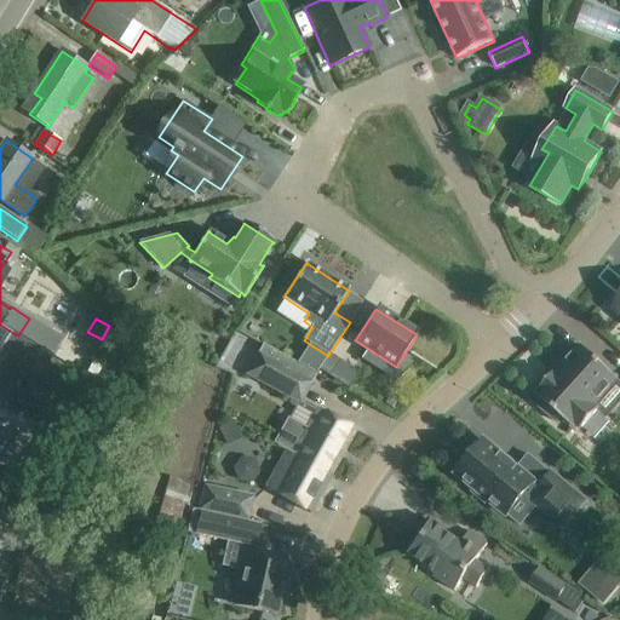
[(0,352),(6,344),(13,333),(0,325),(0,352)]
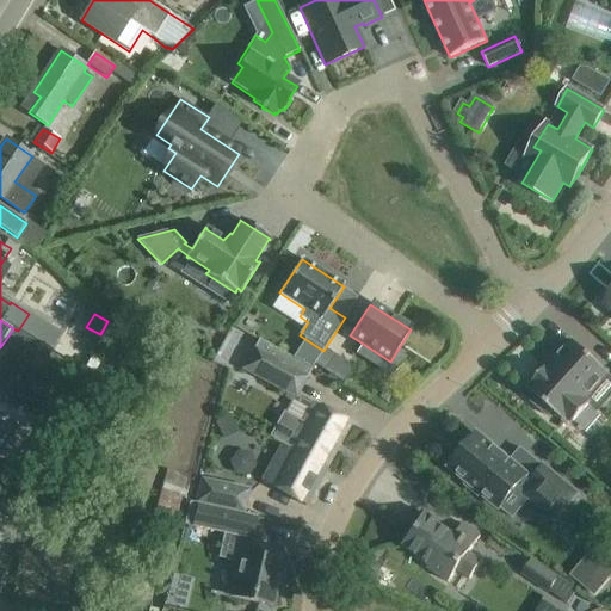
[(32,339),(25,351),(36,357),(41,350),(49,355),(51,351),(32,339)]
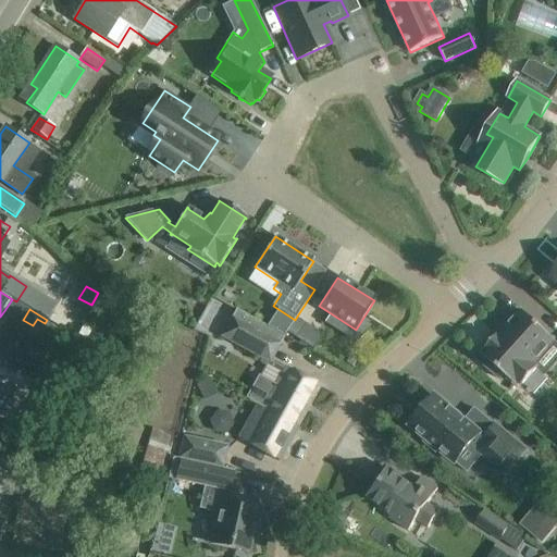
[(283,336),(236,309),(231,318),(270,338),(280,344),(283,336)]
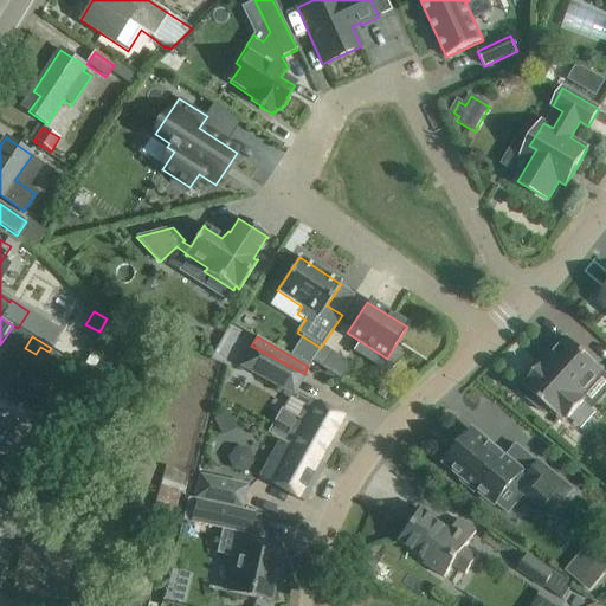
[(568,339),(565,342),(546,363),(543,362),(526,382),(527,384),(524,387),(529,391),(524,395),(543,413),(548,407),(560,418),(562,416),(567,420),(585,400),(580,395),(604,371),(568,339)]
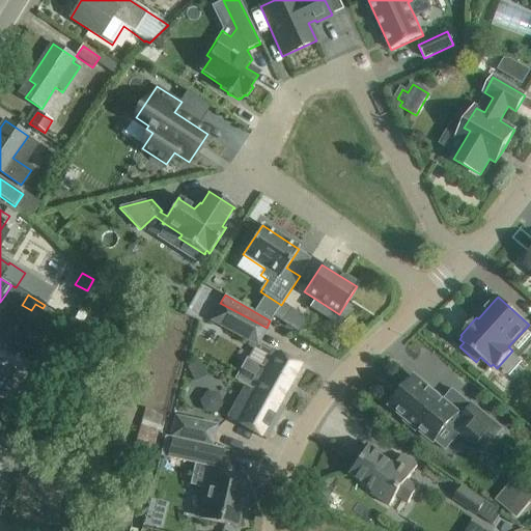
[(257,323),(220,303),(211,320),(248,341),(257,323)]
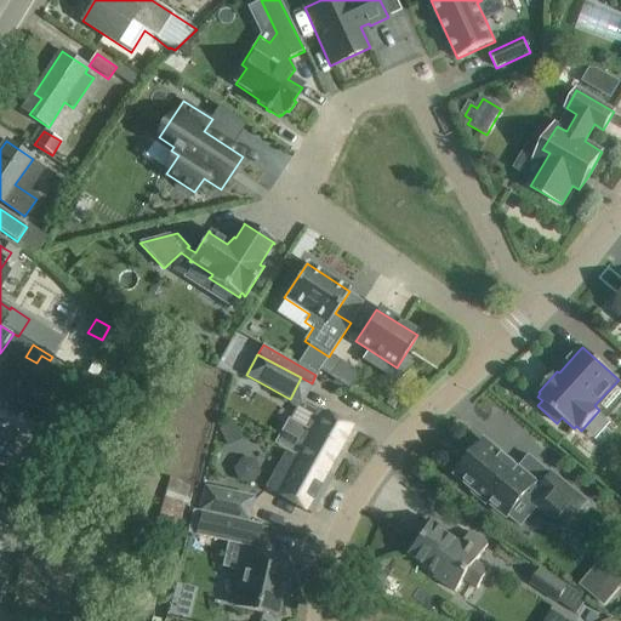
[(359,375),(330,355),(319,372),(349,392),(359,375)]
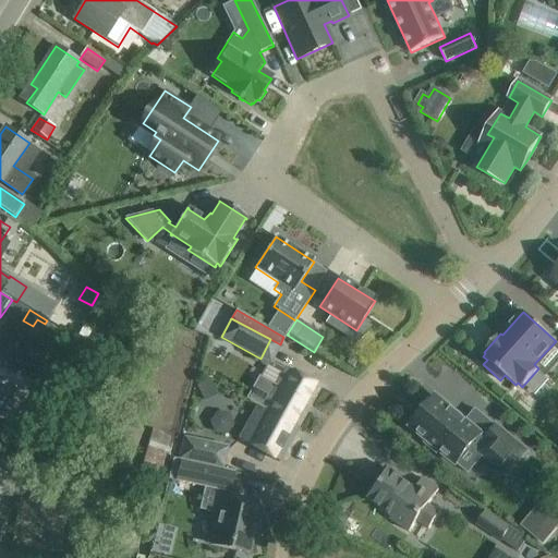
[(259,375),(247,396),(300,425),(320,387),(286,368),(277,385),(259,375)]
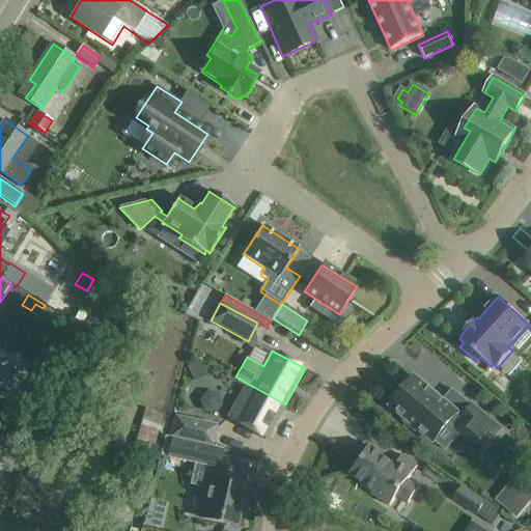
[(31,386),(0,366),(0,389),(12,397),(20,386),(28,391),(31,386)]
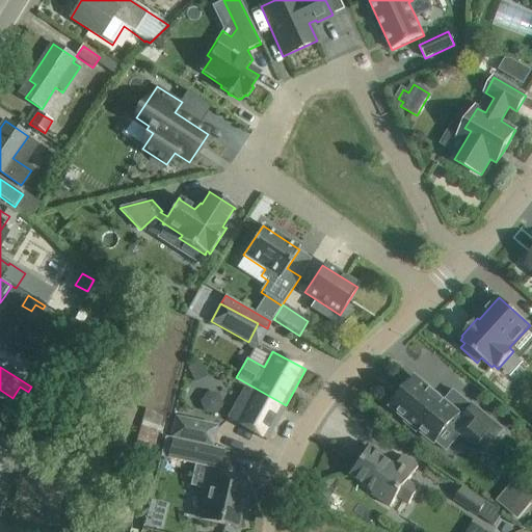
[(286,405),(236,377),(235,380),(244,386),(227,419),(266,441),(286,405)]
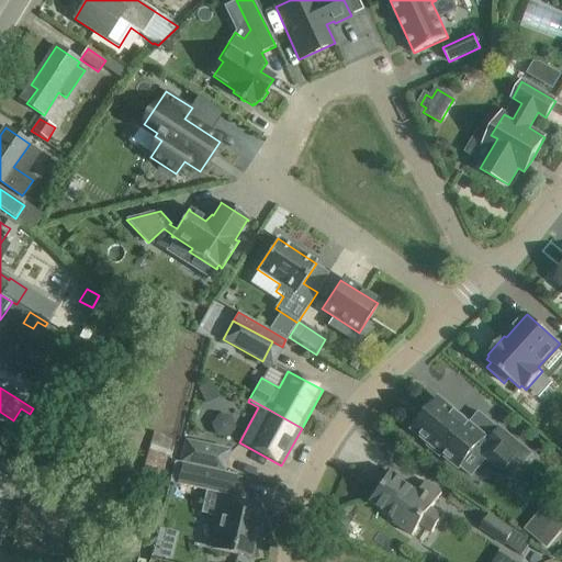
[(425,409),(414,423),(417,425),(414,429),(430,442),(427,446),(440,457),(442,453),(459,468),(475,448),(510,479),(530,454),(499,429),(490,441),(469,425),(470,424),(456,412),(454,413),(439,400),(428,413),(425,409)]
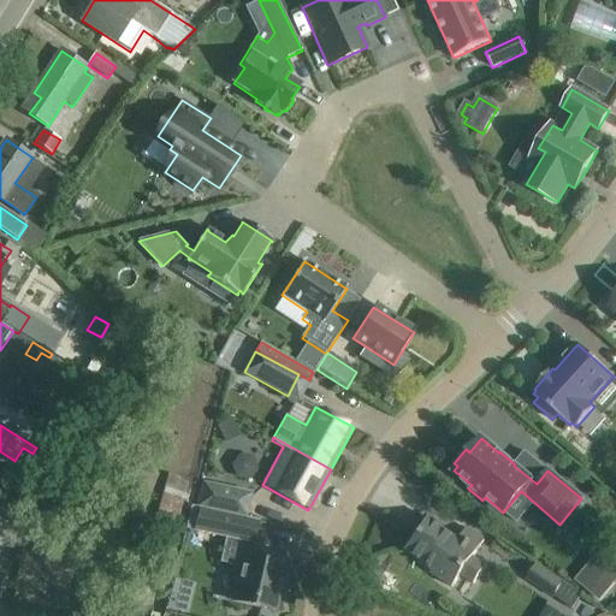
[(100,533),(94,562),(94,567),(131,570),(140,519),(158,475),(143,467),(126,461),(111,502),(106,501),(100,533)]
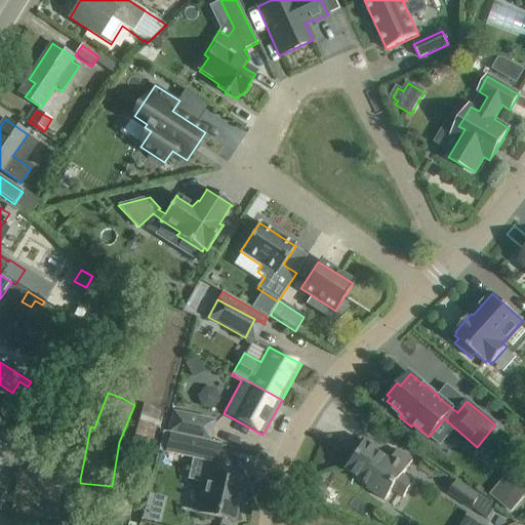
[(128,462),(127,466),(145,471),(146,467),(160,412),(143,407),(128,462)]
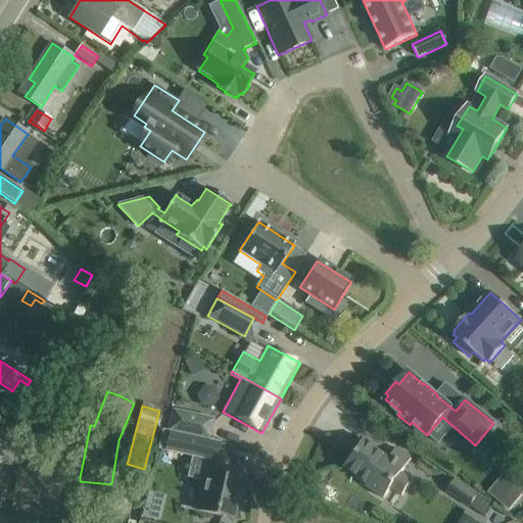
[(203,482),(197,511),(233,519),(239,494),(241,494),(246,474),(208,466),(209,462),(215,463),(219,442),(208,440),(212,420),(174,412),(165,452),(191,457),(187,478),(203,482)]
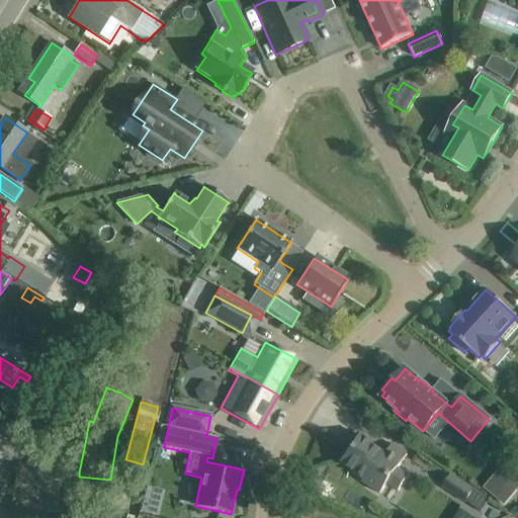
[(399,492),(409,477),(398,469),(408,455),(393,444),(385,454),(358,435),(339,462),(364,481),(363,482),(380,494),(387,484),(399,492)]
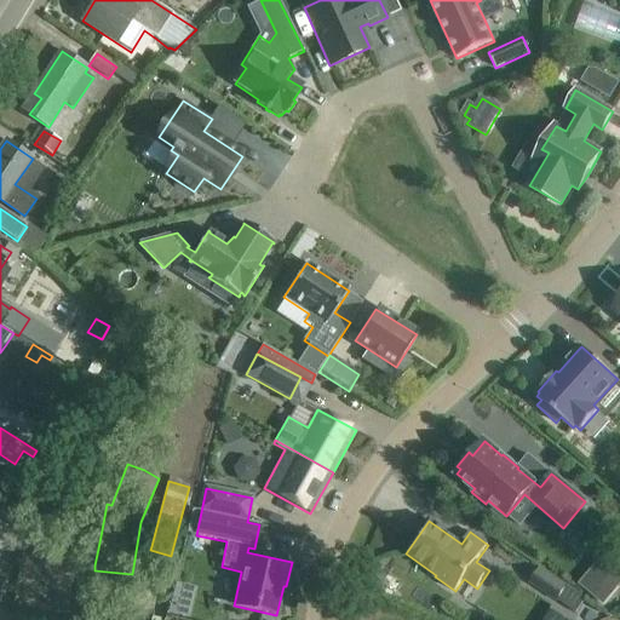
[(533,578),(529,583),(557,601),(558,601),(577,613),(586,600),(567,586),(540,568),(539,568),(537,572),(533,578)]
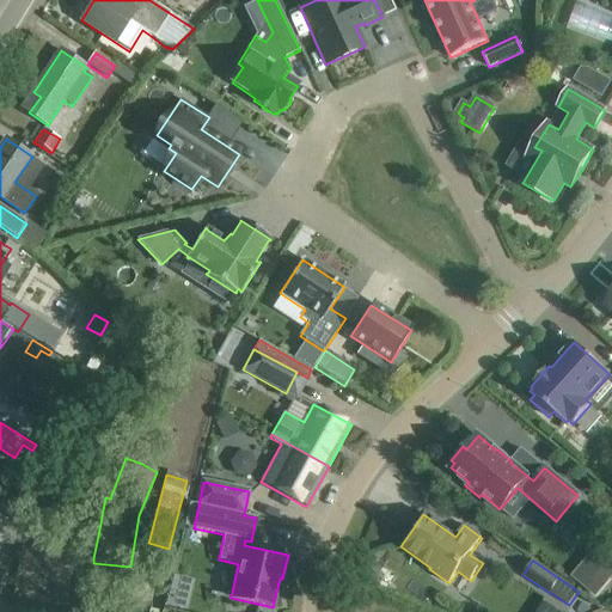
[(579,565),(571,574),(595,594),(603,586),(579,565)]
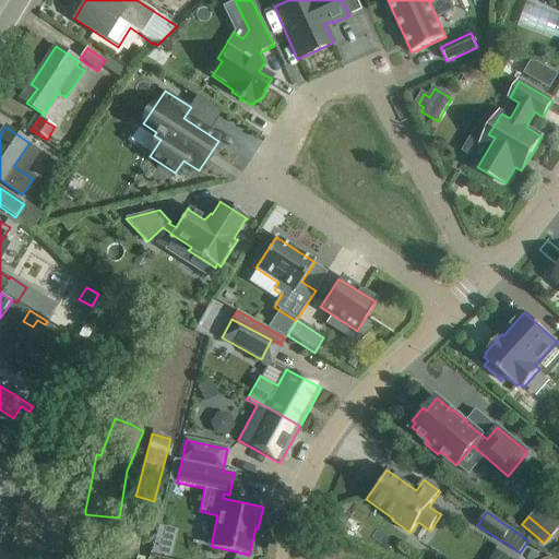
[(170,558),(173,549),(153,544),(151,554),(170,558)]
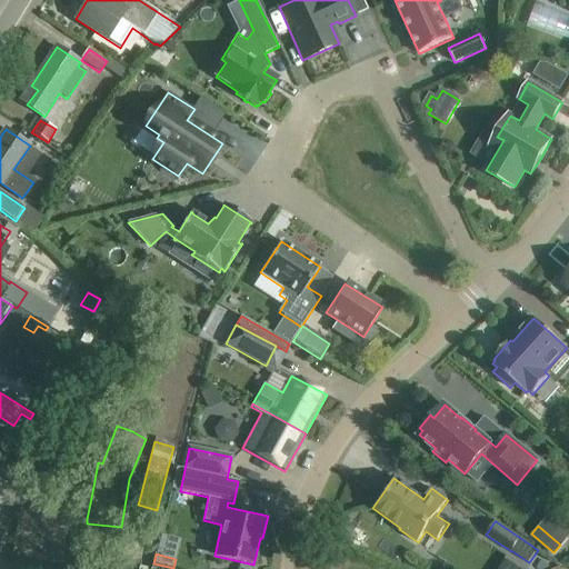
[(526,568),(507,556),(498,568),(526,568)]
